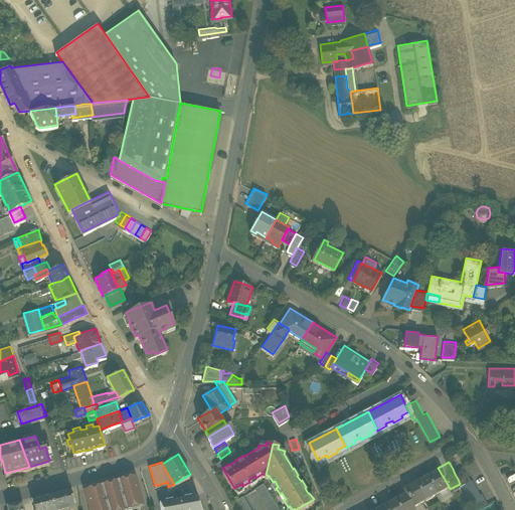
[(453,469),(455,474),(465,469),(463,464),(453,469)]
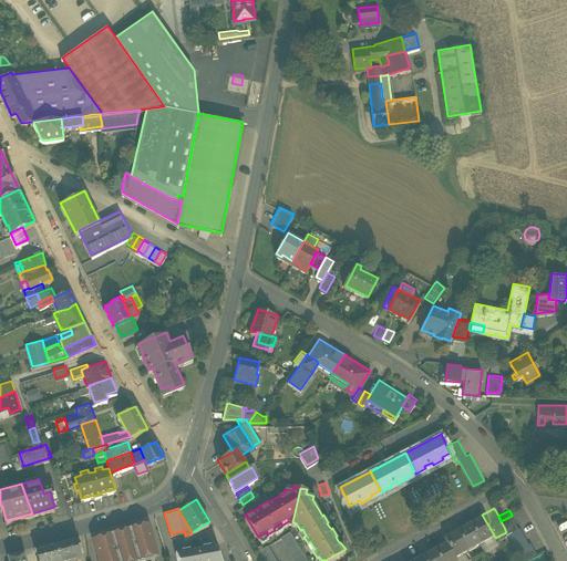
[(482,515),(470,521),(480,540),(493,533),(482,515)]
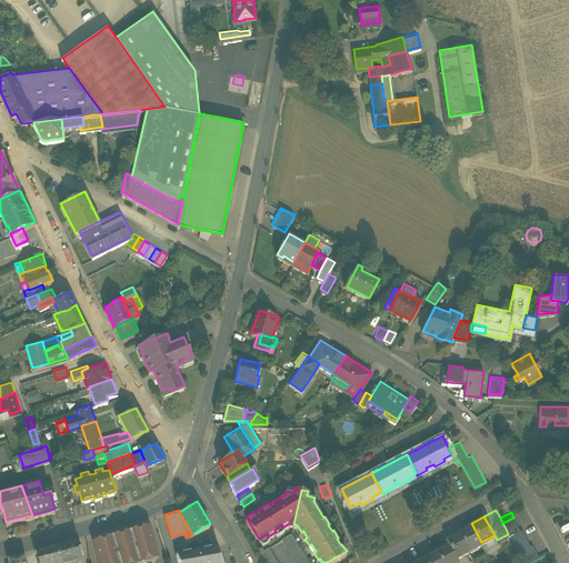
[(502,523),(506,529),(517,522),(513,518),(502,523)]
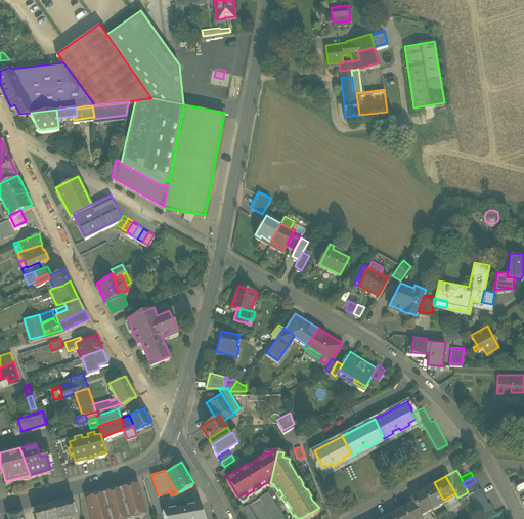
[(468,492),(470,491),(479,486),(476,481),(466,487),(468,492)]
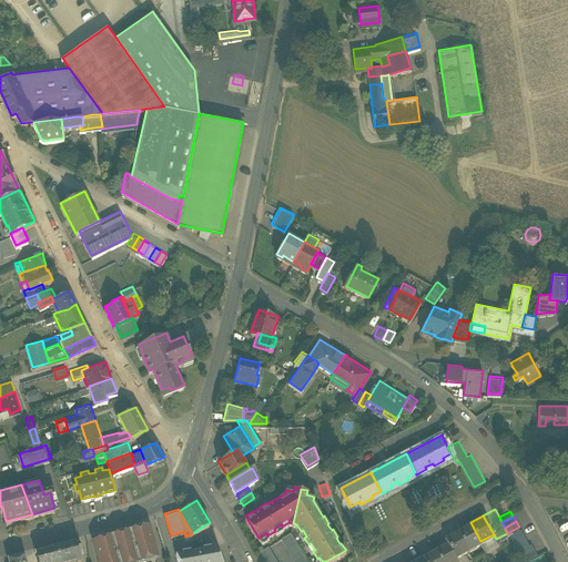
[(148,522),(130,527),(138,557),(156,551),(148,522)]
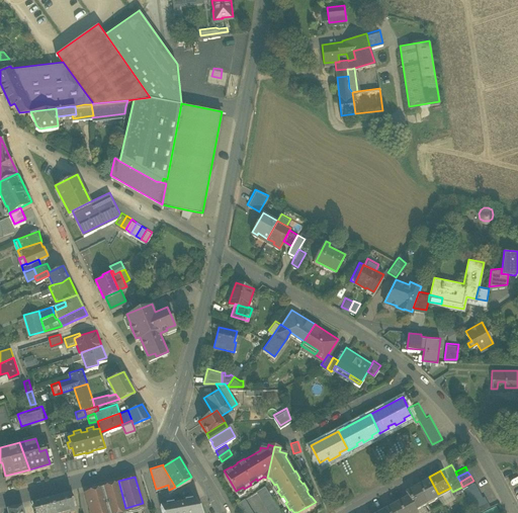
[(429,477),(418,484),(427,501),(438,494),(429,477)]
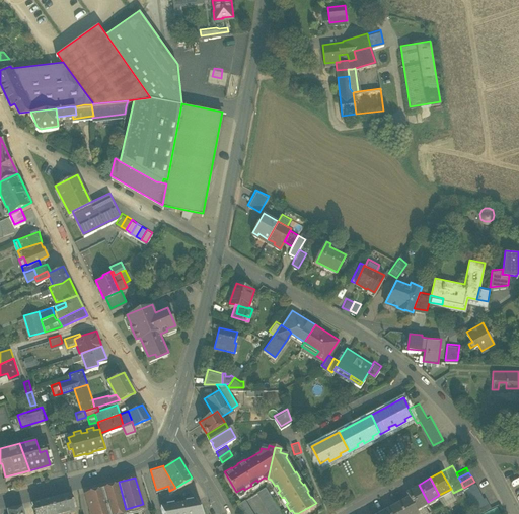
[(465,487),(468,492),(478,486),(475,481),(474,482),(465,487)]
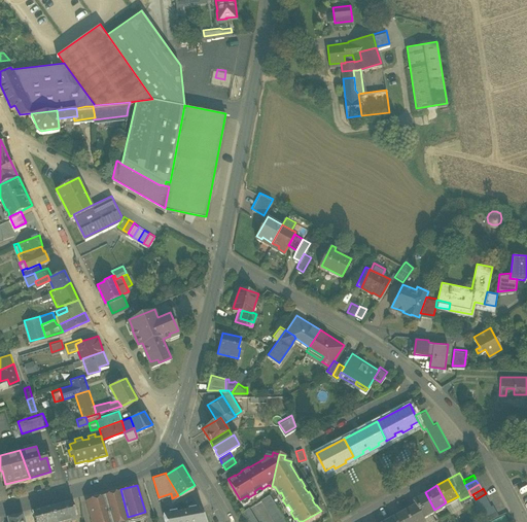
[(120,489),(104,494),(111,521),(128,517),(120,489)]
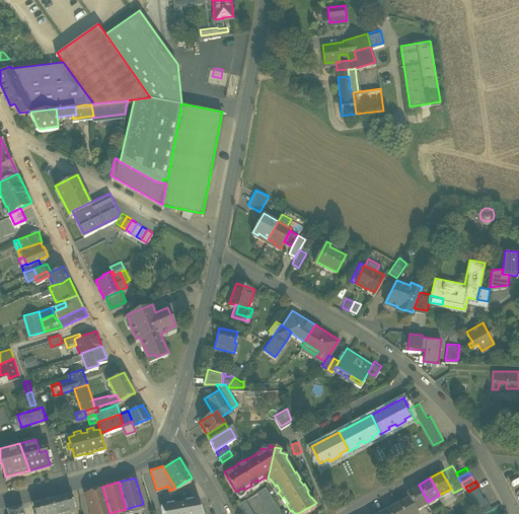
[(255,489),(260,494),(268,489),(265,484),(255,489)]
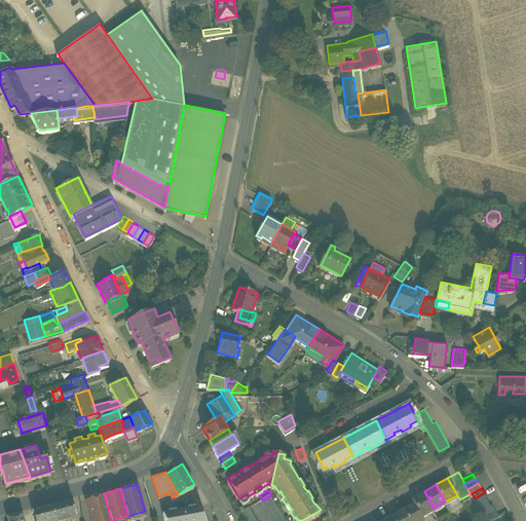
[(412,497),(414,501),(421,515),(434,509),(424,491),(412,497)]
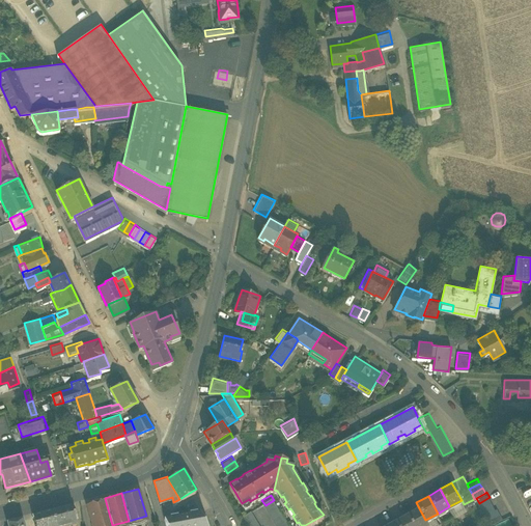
[(479,503),(481,507),(492,502),(490,497),(479,503)]
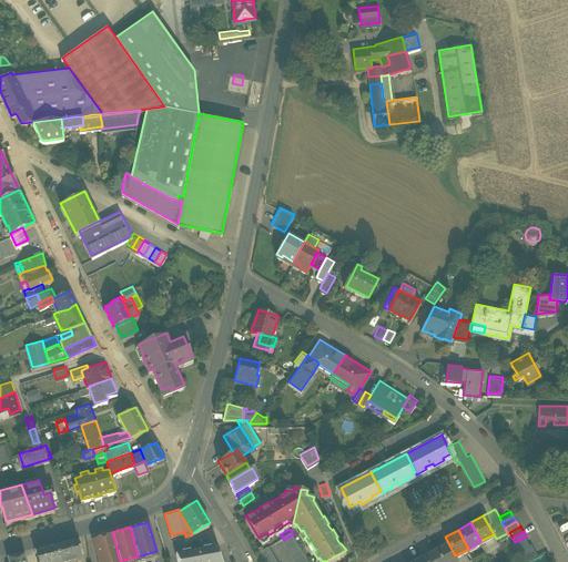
[(100,561),(118,561),(120,561),(112,532),(93,538),(100,561)]
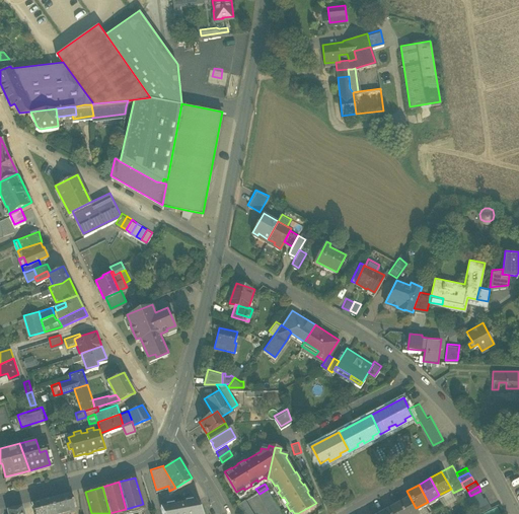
[(260,494),(263,500),(272,494),(268,489),(260,494)]
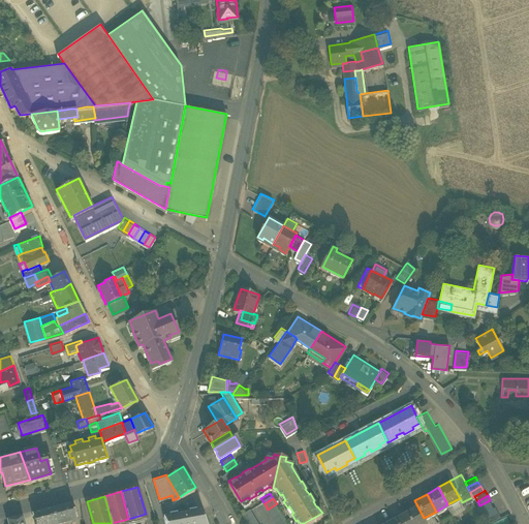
[(460,498),(447,504),(453,514),(465,507),(462,502),(460,498)]
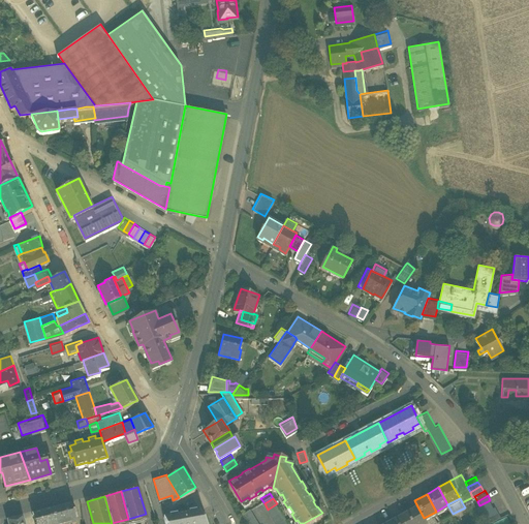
[(483,511),(485,510),(493,505),(490,500),(479,505),(483,511)]
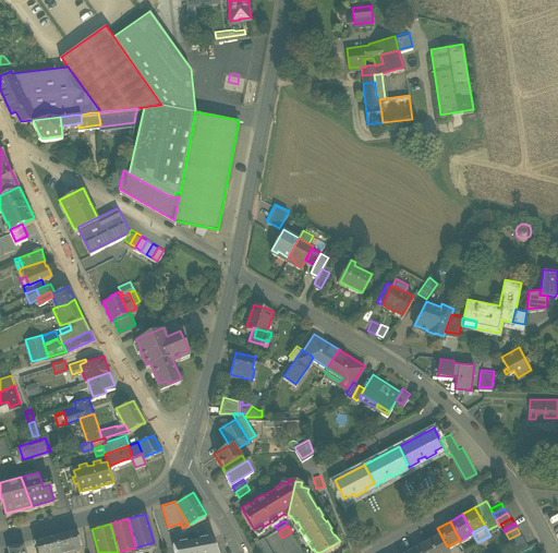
[(59,552),(75,552),(75,550),(80,549),(77,540),(80,539),(76,529),(55,535),(59,552)]
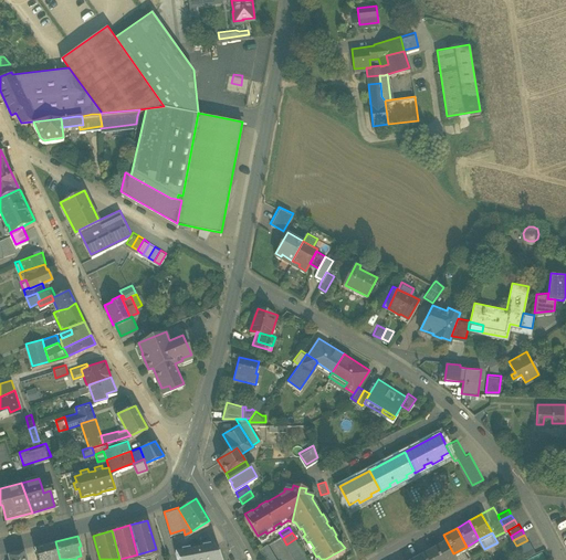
[(286,545),(290,550),(300,545),(296,538),(286,545)]
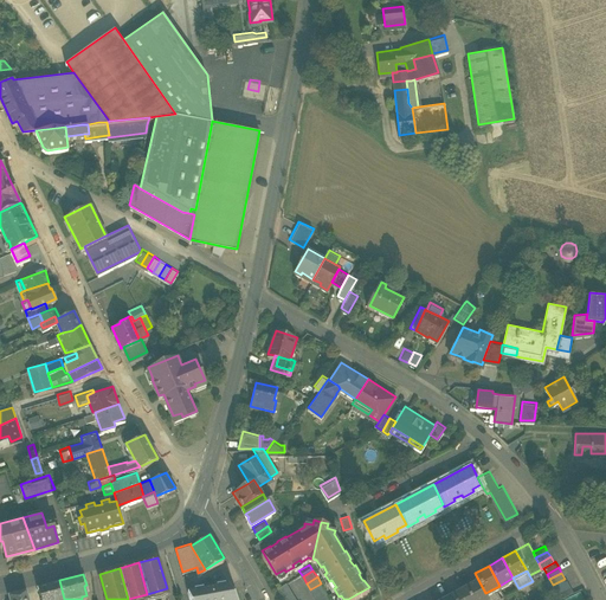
[(477,578),(464,585),(471,599),(483,599),(489,598),(485,593),(477,578)]
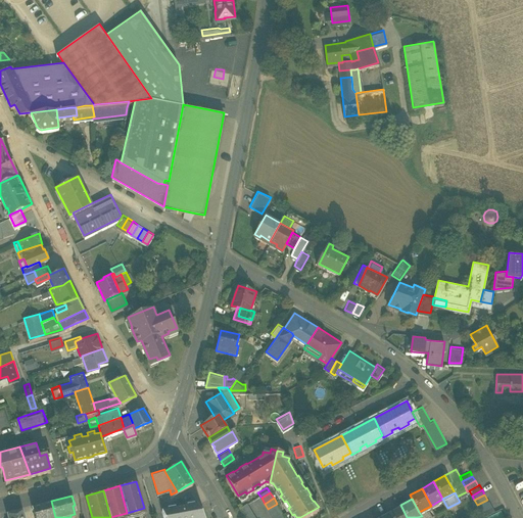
[(479,504),(481,509),(491,504),(489,499),(487,500),(479,504)]
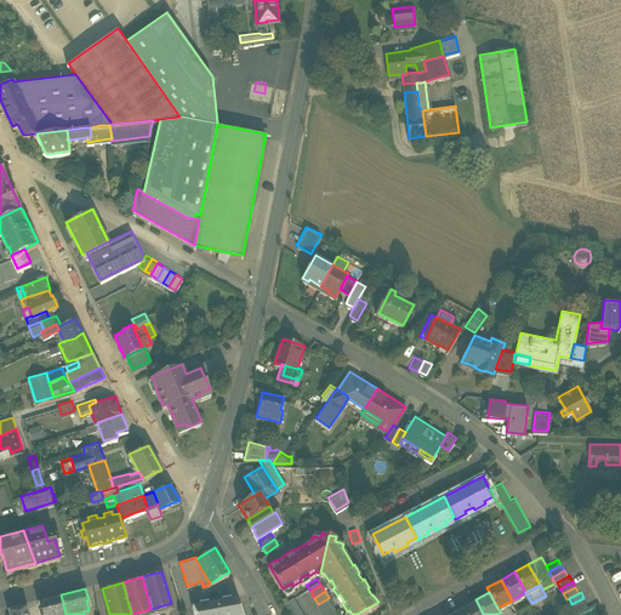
[(281,599),(285,605),(297,599),(292,593),(281,599)]
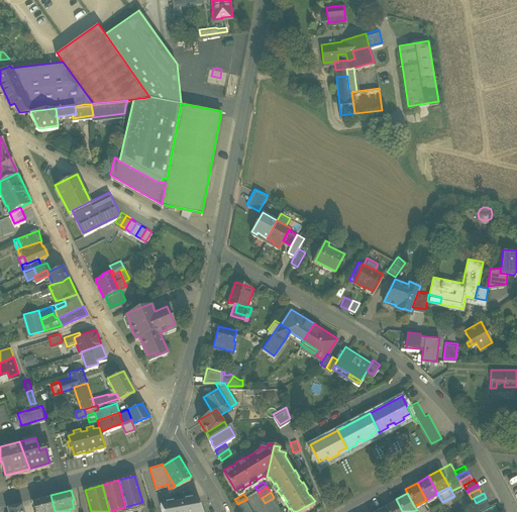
[(32,500),(34,511),(55,511),(50,495),(32,500)]
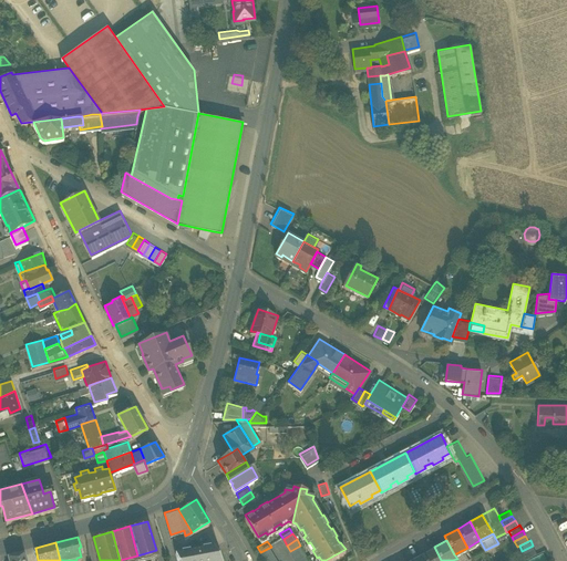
[(222,560),(214,543),(175,550),(178,560),(222,560)]
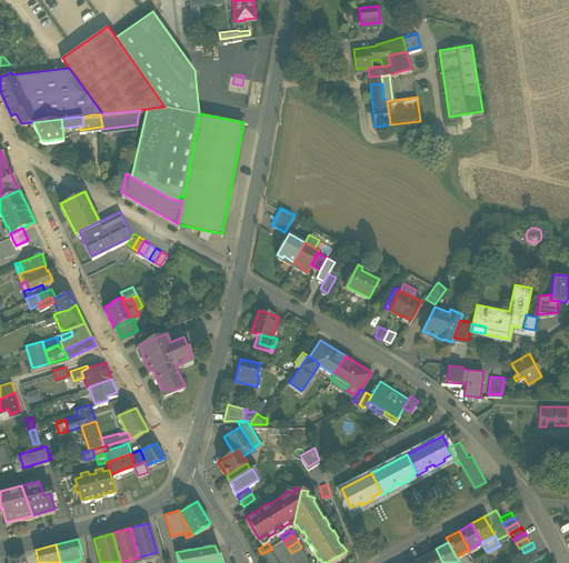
[(291,553),(296,559),(305,553),(301,548),(291,553)]
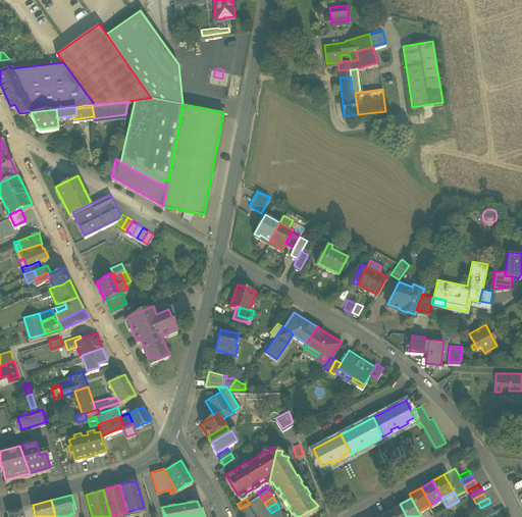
[(493,507),(490,503),(480,508),(483,513),(493,507)]
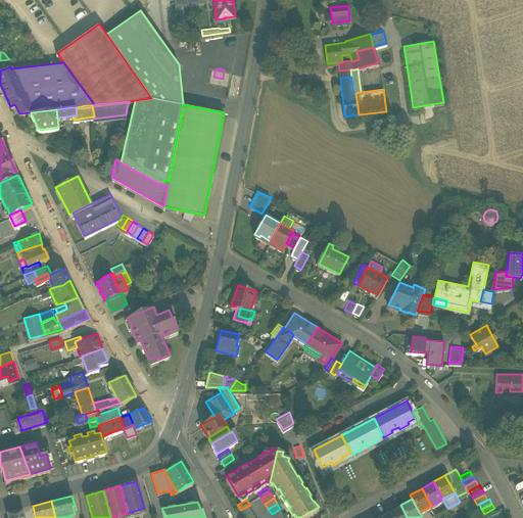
[(240,510),(243,515),(253,510),(250,505),(240,510)]
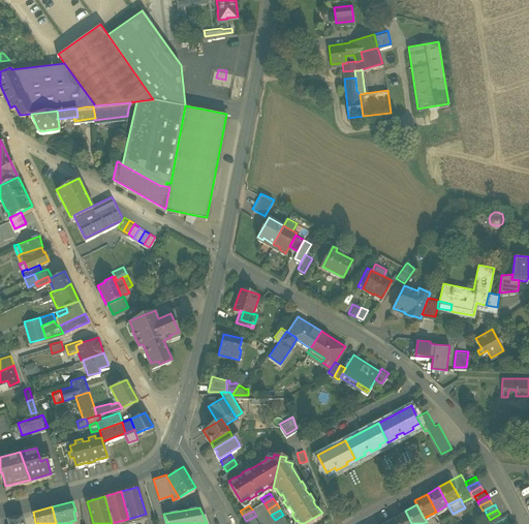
[(411,523),(405,511),(393,518),(396,523),(411,523)]
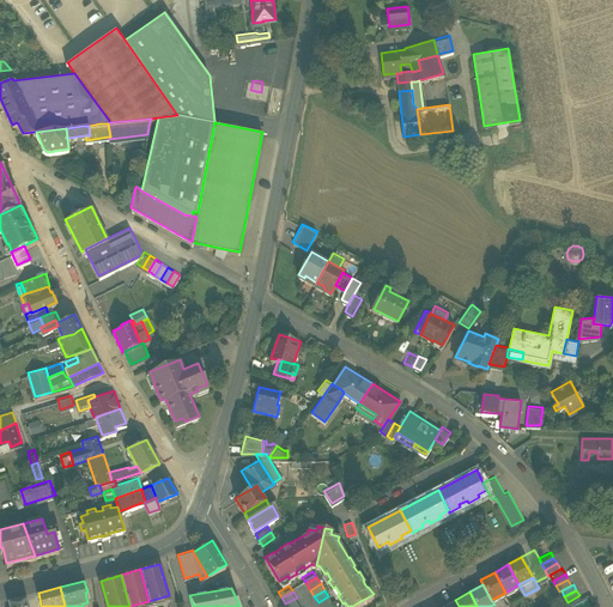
[(28,606),(26,596),(8,600),(11,606),(7,606),(28,606)]
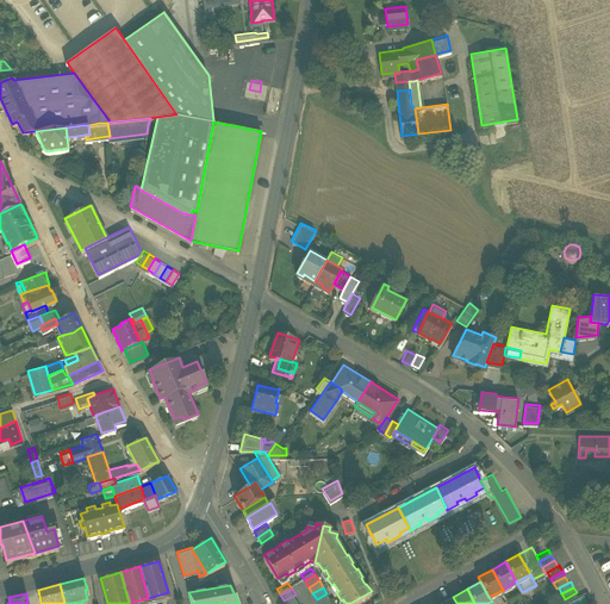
[(317,599),(318,603),(323,603),(331,601),(327,593),(317,599)]
